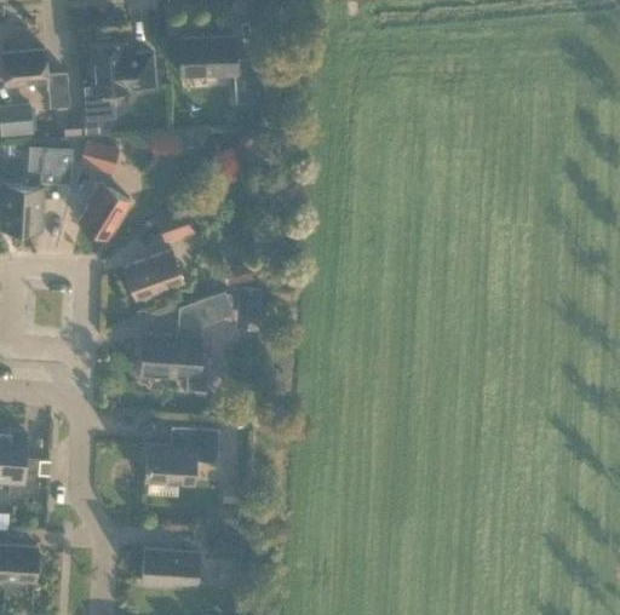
[(235,104),(258,103),(257,59),(234,61),(233,38),(179,40),(181,78),(234,75),(235,104)]
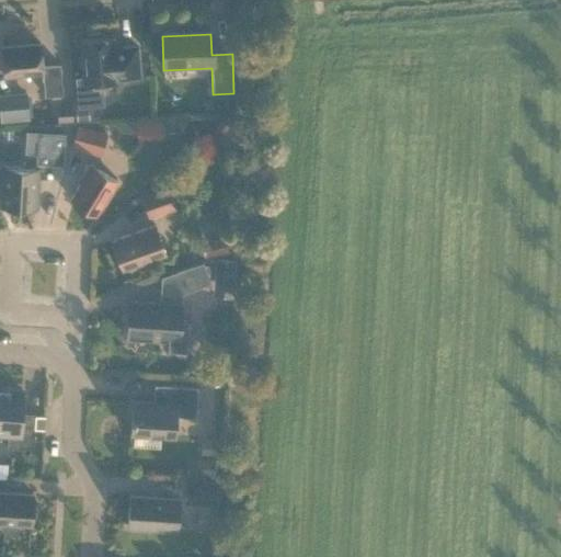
[(81,43),(84,78),(76,78),(78,110),(104,108),(102,84),(116,83),(116,81),(139,79),(137,48),(113,50),(112,40),(81,43)]
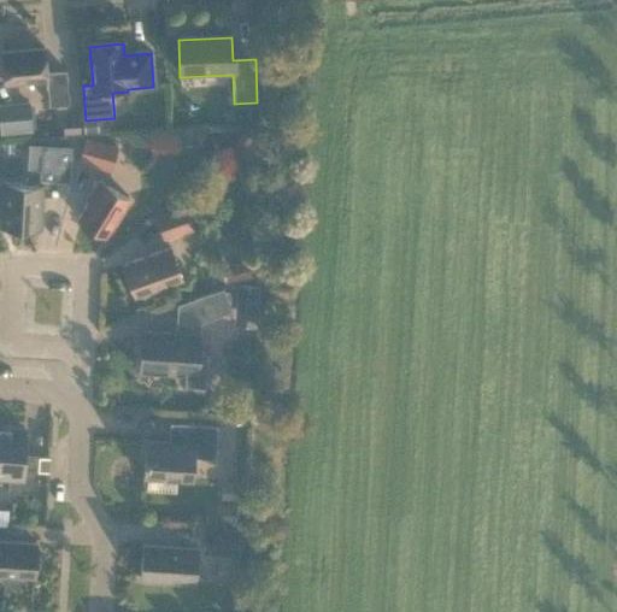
[(4,86),(18,84),(47,82),(50,109),(69,106),(66,74),(47,75),(45,51),(1,54),(4,86)]
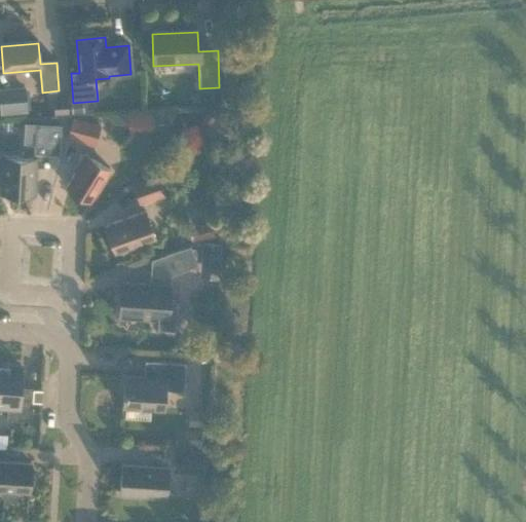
[(69,115),(68,97),(63,97),(63,102),(53,103),(54,116),(69,115)]
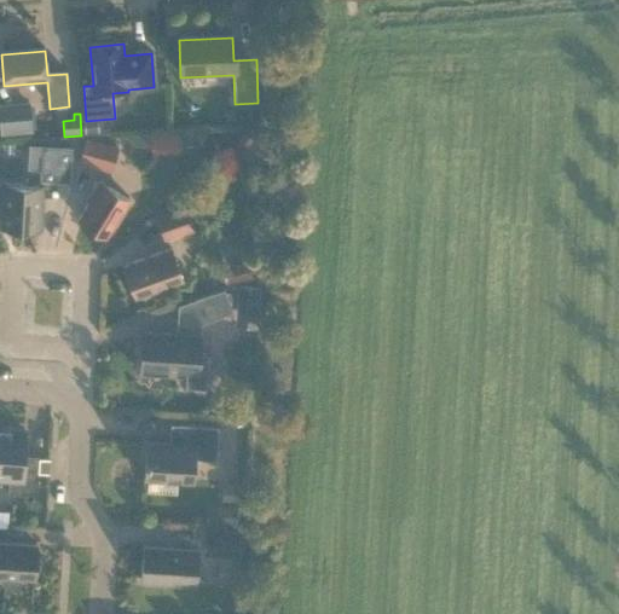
[(85,142),(79,166),(111,174),(117,150),(85,142)]
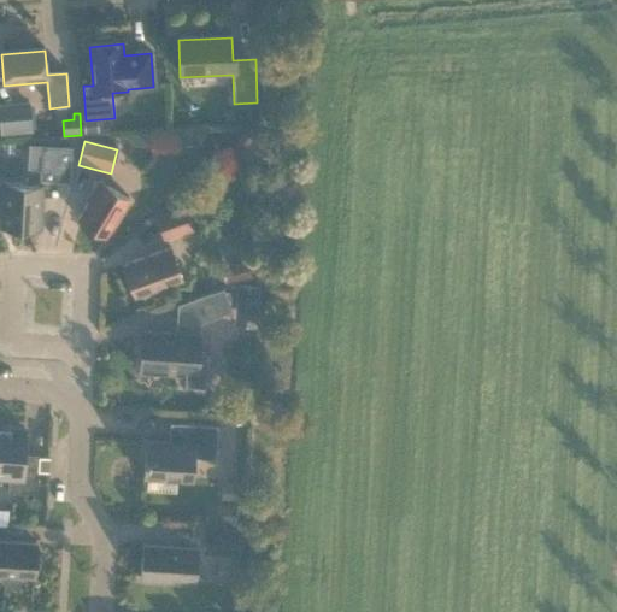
[(40,146),(39,175),(68,176),(69,148),(40,146)]
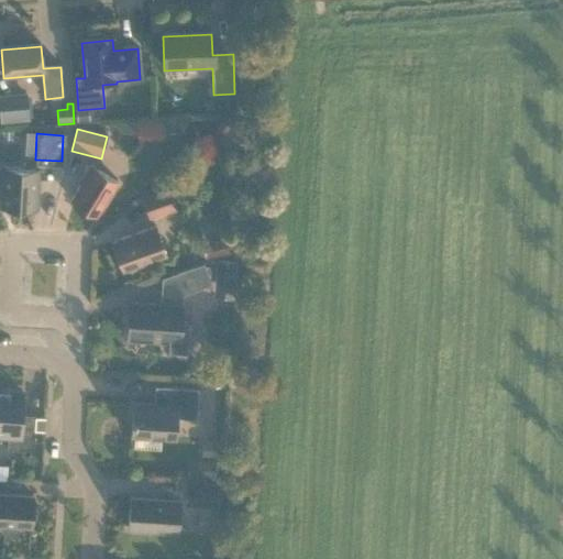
[(1,208),(17,209),(35,210),(36,181),(46,181),(47,165),(36,165),(35,171),(3,168),(1,208)]
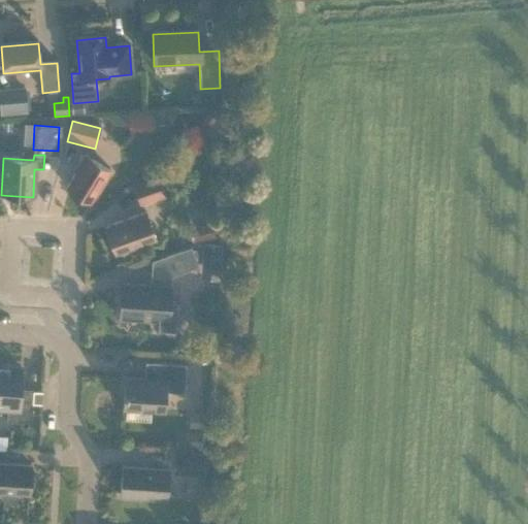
[(91,204),(110,172),(85,156),(78,165),(80,166),(67,189),(91,204)]
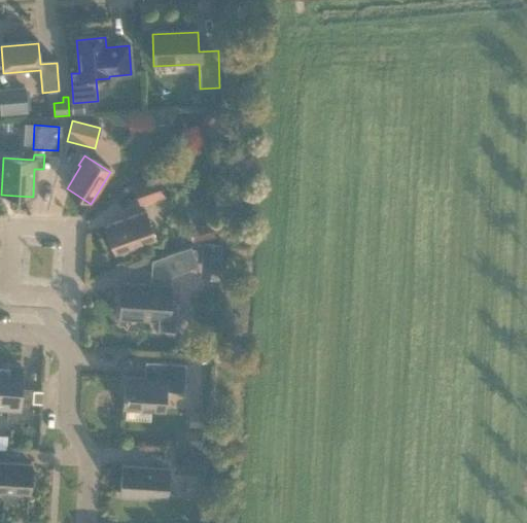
[(159,178),(132,186),(140,208),(166,199),(159,178)]
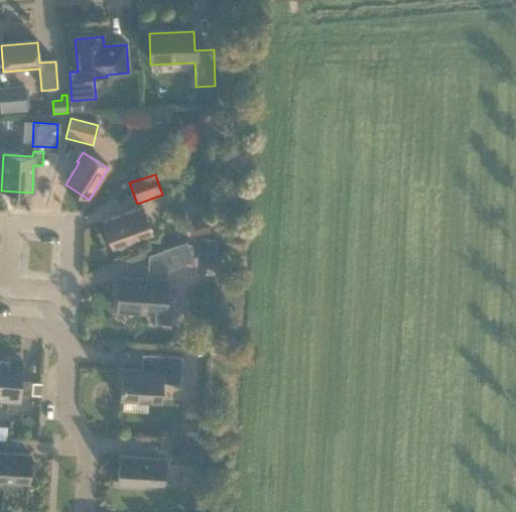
[(103,223),(113,250),(152,236),(142,209),(103,223)]
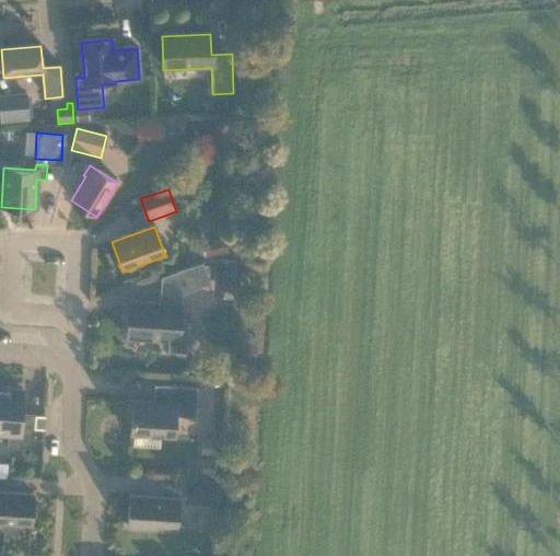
[(217,256),(229,253),(225,240),(213,242),(217,256)]
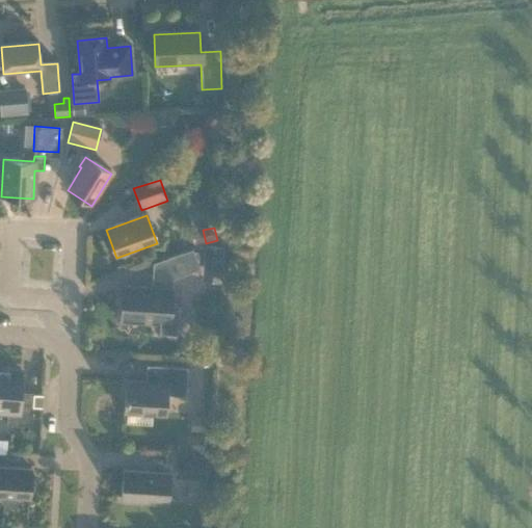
[(204,248),(203,272),(222,272),(223,249),(204,248)]
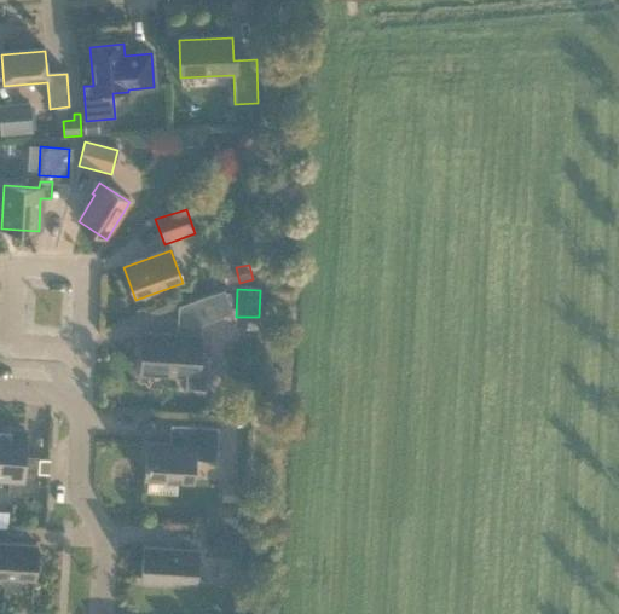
[(179,307),(177,337),(143,335),(140,375),(186,377),(185,389),(206,391),(207,355),(198,355),(200,339),(201,325),(232,314),(225,291),(179,307)]
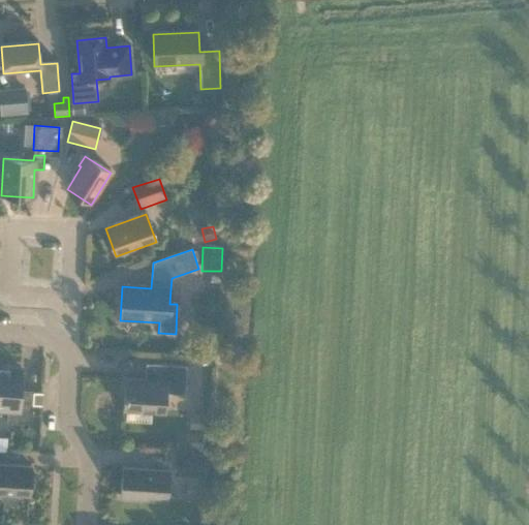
[(185,396),(186,367),(146,364),(145,381),(125,380),(123,411),(164,413),(165,395),(185,396)]
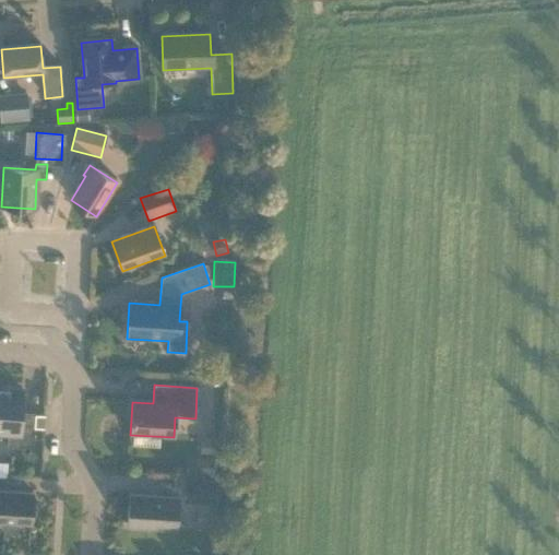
[(0,389),(0,434),(8,435),(7,447),(33,448),(34,429),(44,430),(45,415),(22,413),(23,391),(0,389)]
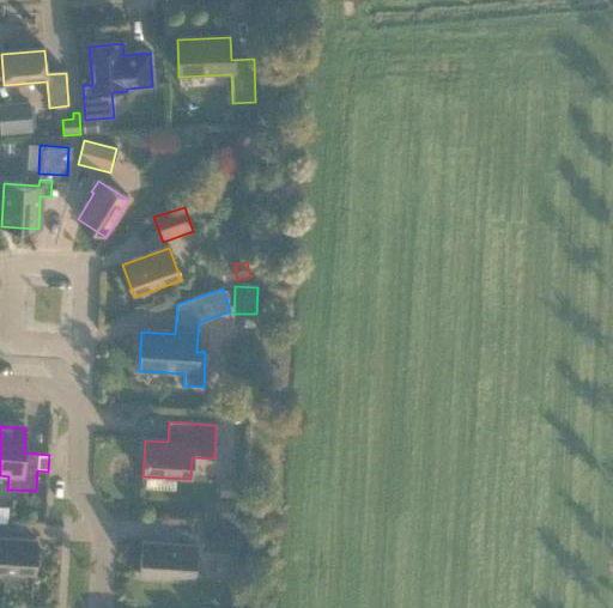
[(220,498),(238,499),(240,485),(222,482),(220,498)]
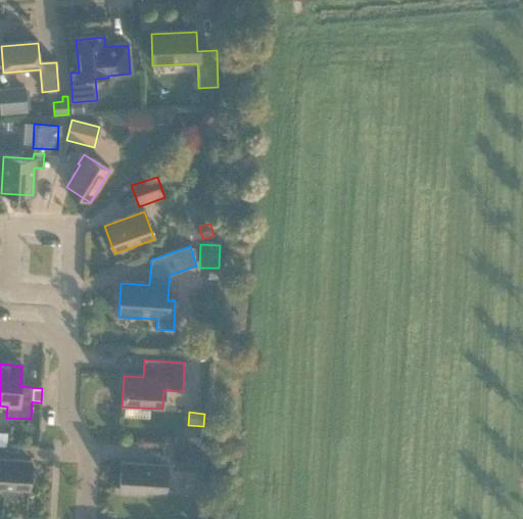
[(201,473),(202,452),(173,451),(172,471),(201,473)]
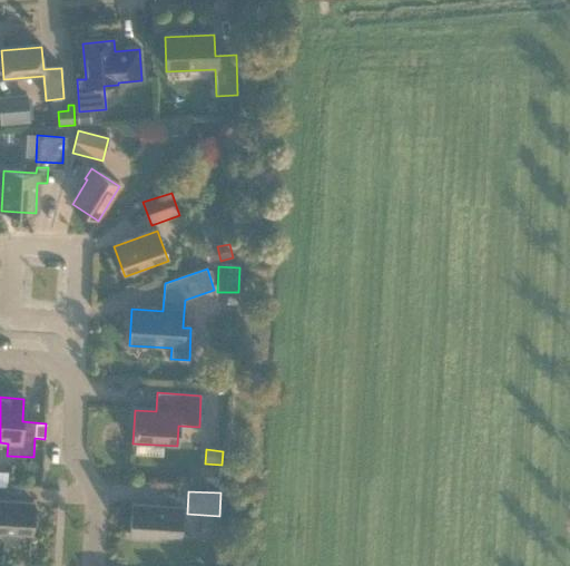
[(0,533),(1,534),(0,538),(6,545),(13,545),(19,539),(19,535),(32,535),(33,504),(0,501),(0,533)]
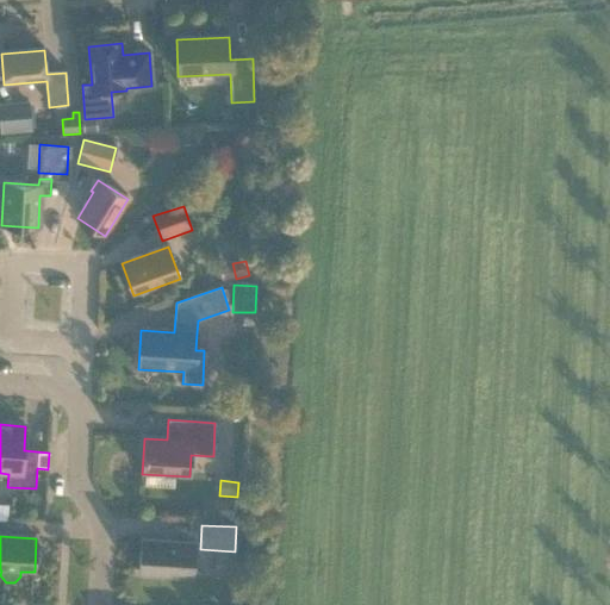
[(139,574),(192,578),(194,543),(142,541),(139,574)]
